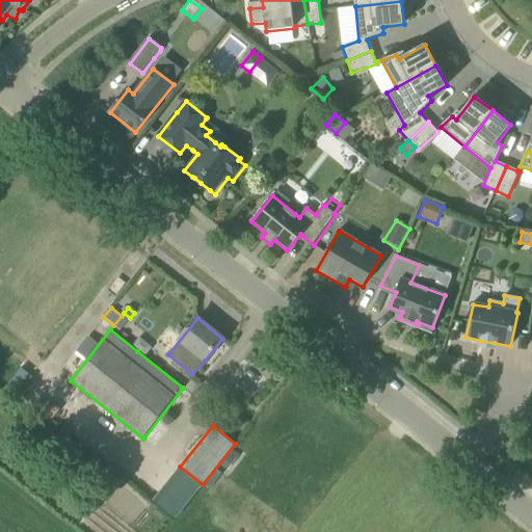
[(239,455),(232,449),(220,463),(228,470),(239,455)]
